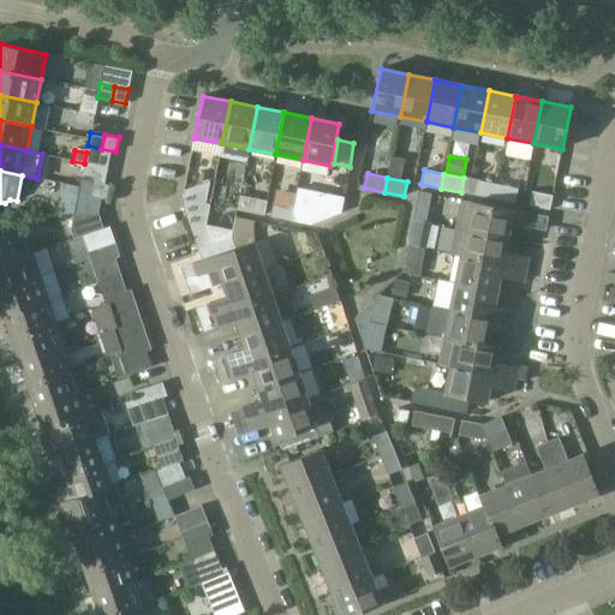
[(78,193),(91,197),(95,183),(81,180),(78,193)]
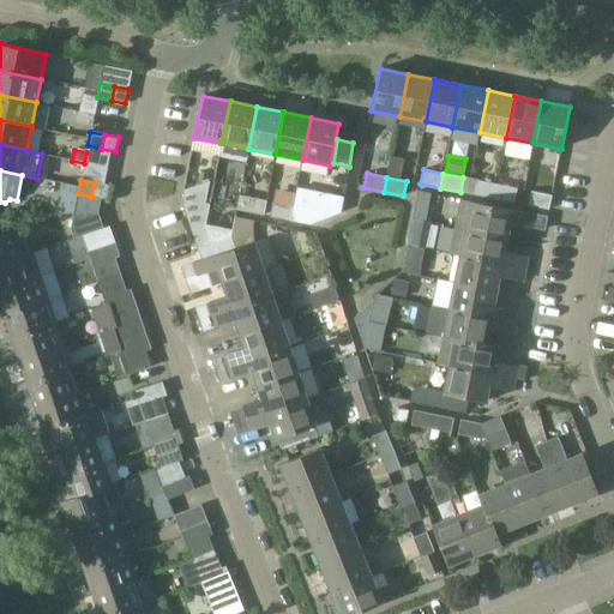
[(474,194),(494,199),(497,185),(477,180),(474,194)]
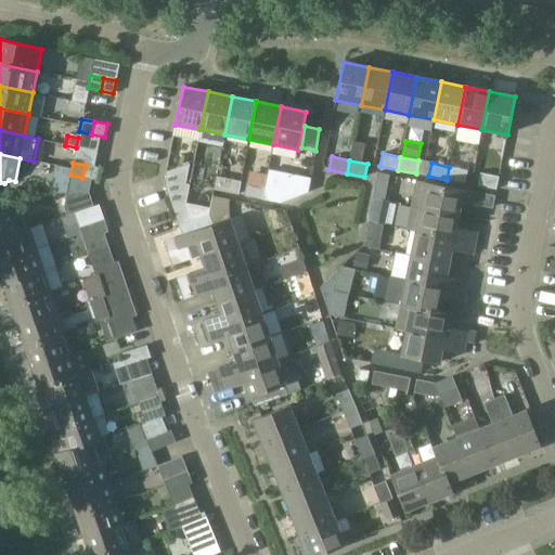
[(86,165),(82,178),(95,180),(99,167),(86,165)]
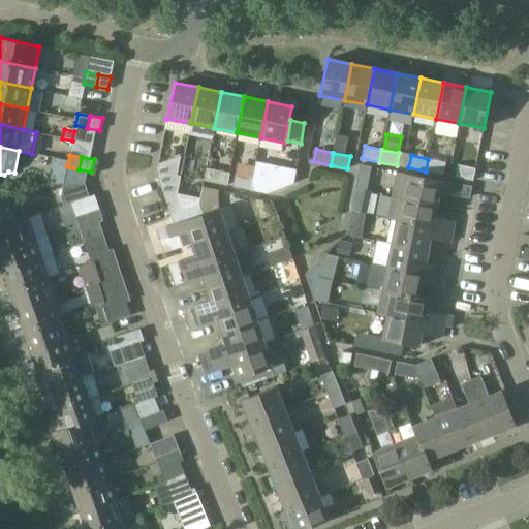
[(428,159),(426,172),(442,175),(445,162),(428,159)]
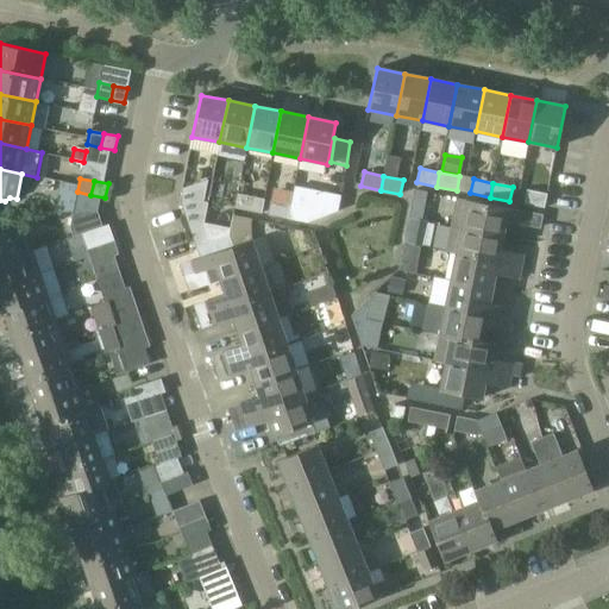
[(523,203),(544,208),(547,194),(526,190),(523,203)]
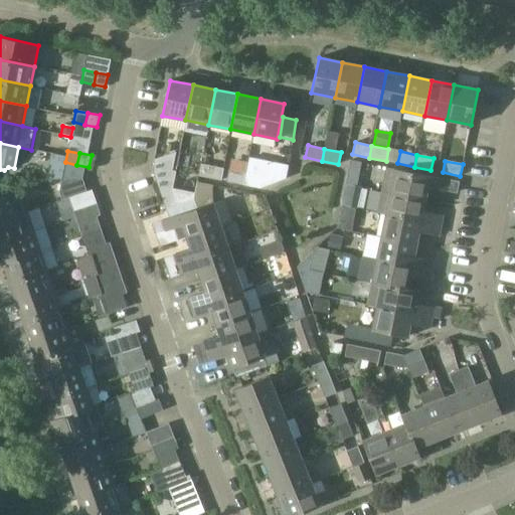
[(197,175),(220,180),(223,169),(199,164),(197,175)]
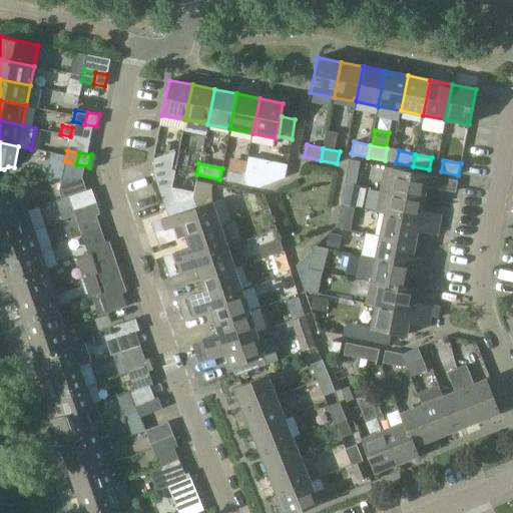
[(385,166),(380,189),(424,198),(426,186),(455,191),(457,181),(428,175),(385,166)]
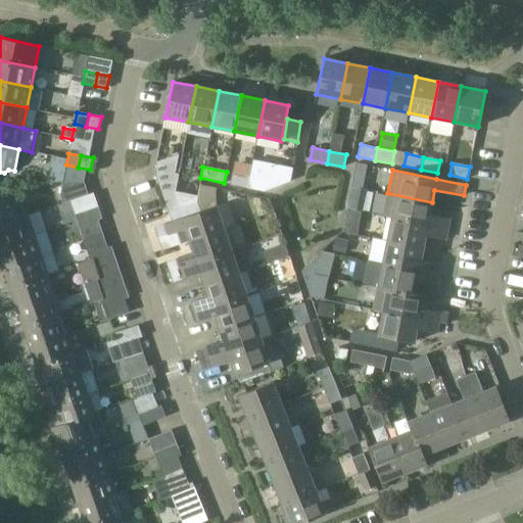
[(155,176),(162,196),(175,192),(179,174),(169,172),(155,176)]
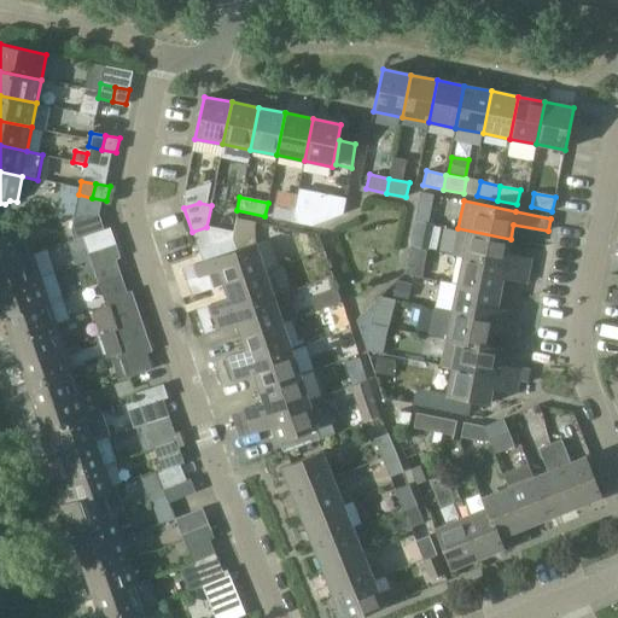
[(272,219),(291,222),(295,208),(274,204),(272,219)]
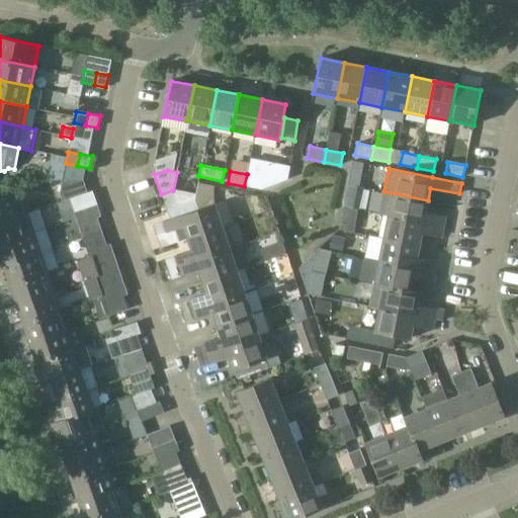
[(263,177),(247,174),(244,186),(261,189),(263,177)]
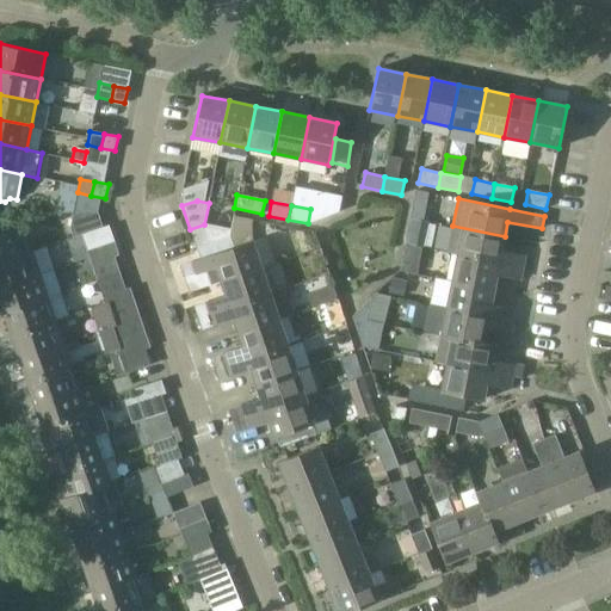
[(98,215),(75,215),(71,233),(73,240),(103,230),(98,215)]
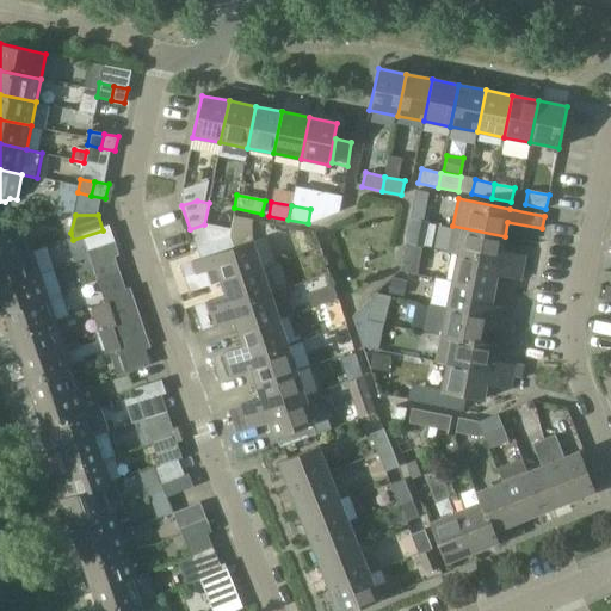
[(0,261),(31,251),(23,227),(5,233),(1,218),(0,218),(0,261)]
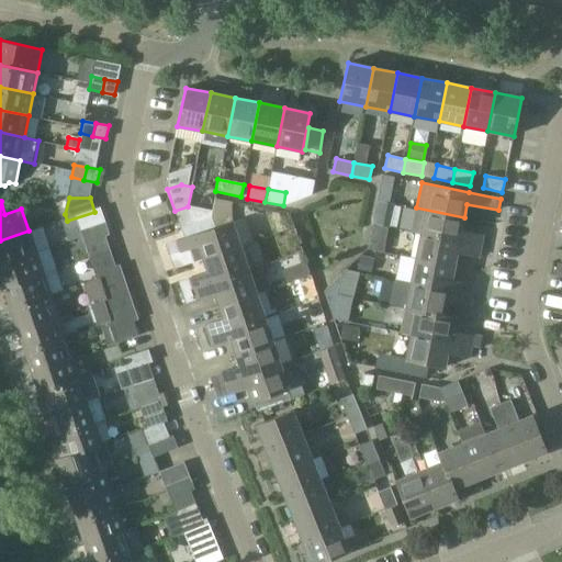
[(175,211),(180,228),(193,224),(212,217),(213,210),(210,210),(188,206),(175,211)]
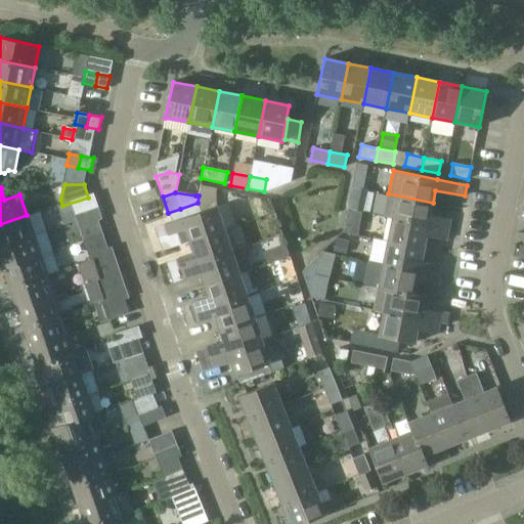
[(388,193),(384,217),(448,229),(450,219),(430,215),(433,203),(388,193)]
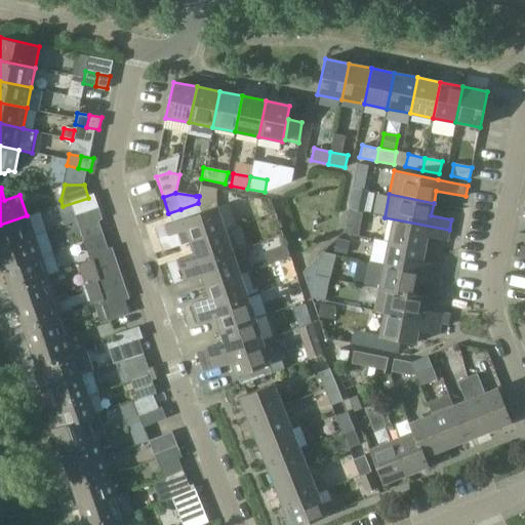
[(186,230),(190,242),(225,230),(216,207),(201,212),(198,203),(180,209),(168,213),(172,223),(155,228),(158,239),(186,230)]
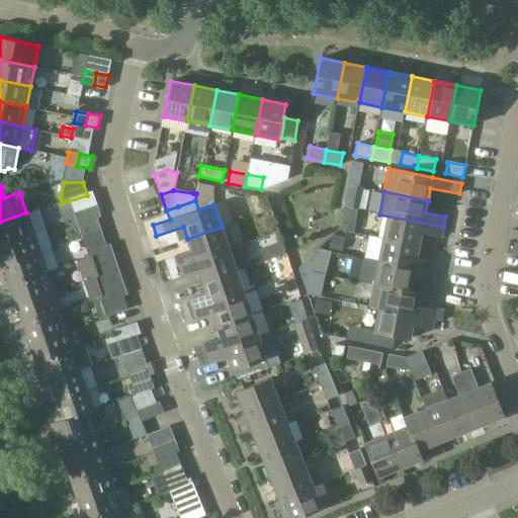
[(96,204),(85,208),(89,221),(100,217),(96,204)]
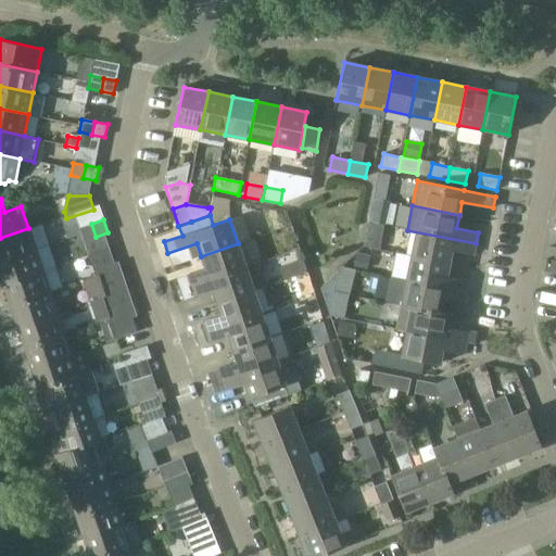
[(96,237),(91,224),(79,228),(84,240),(96,237)]
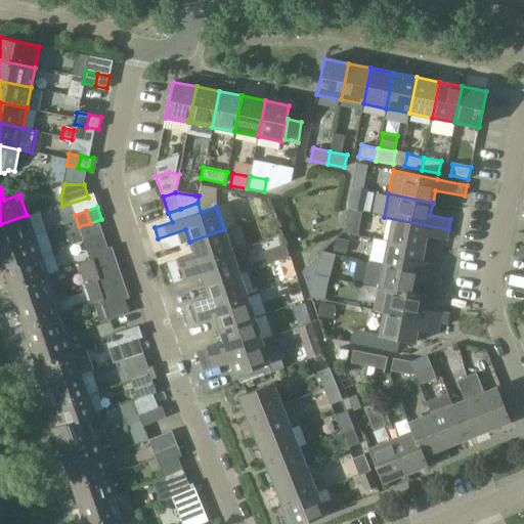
[(0,224),(0,246),(34,235),(27,215),(0,224)]
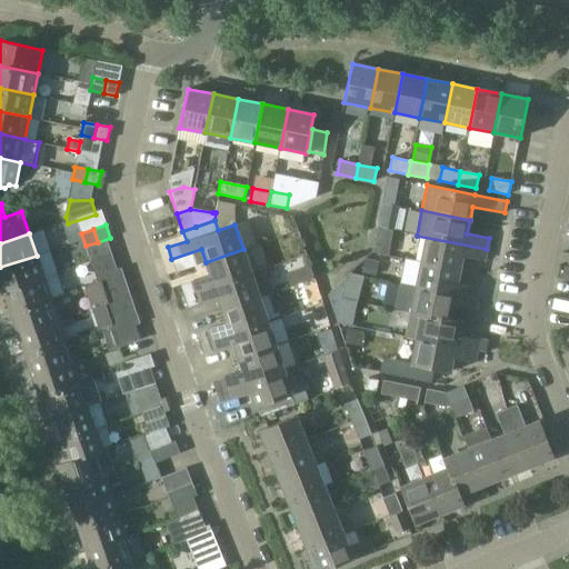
[(426,239),(420,262),(460,270),(462,256),(485,260),(487,249),(417,236),(416,237),(426,239)]
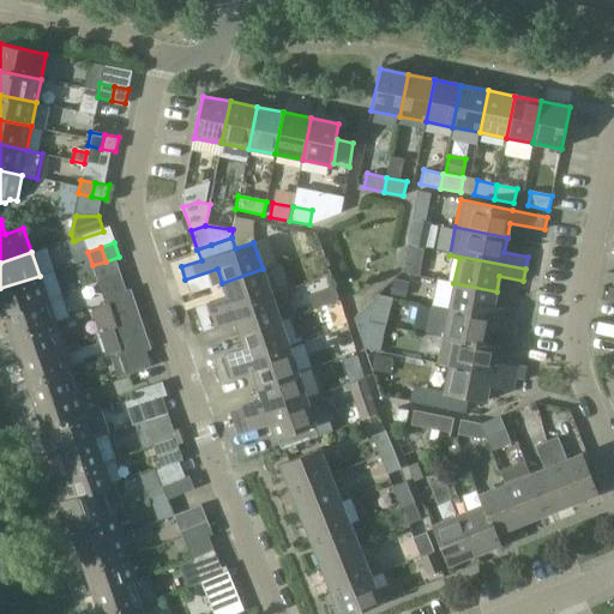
[(194,308),(199,319),(271,295),(263,269),(222,283),(227,298),(194,308)]
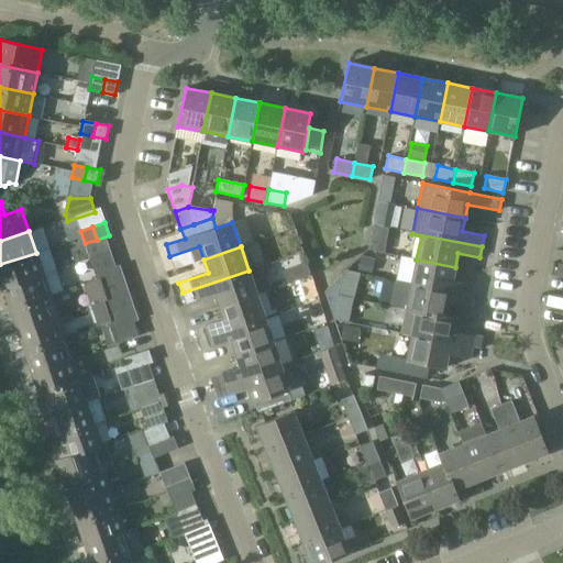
[(0,264),(0,279),(2,288),(43,274),(36,253),(0,264)]
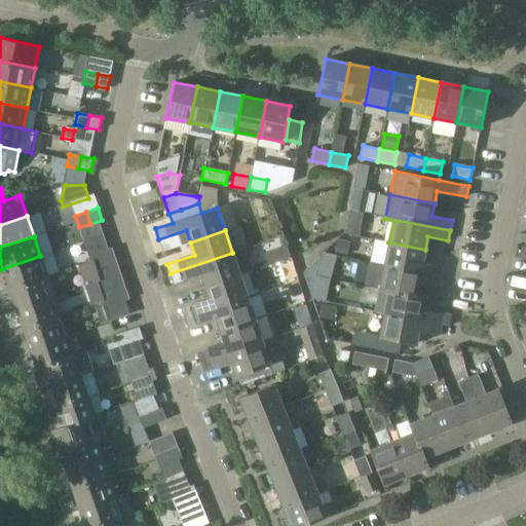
[(338,240),(335,252),(346,255),(349,243),(338,240)]
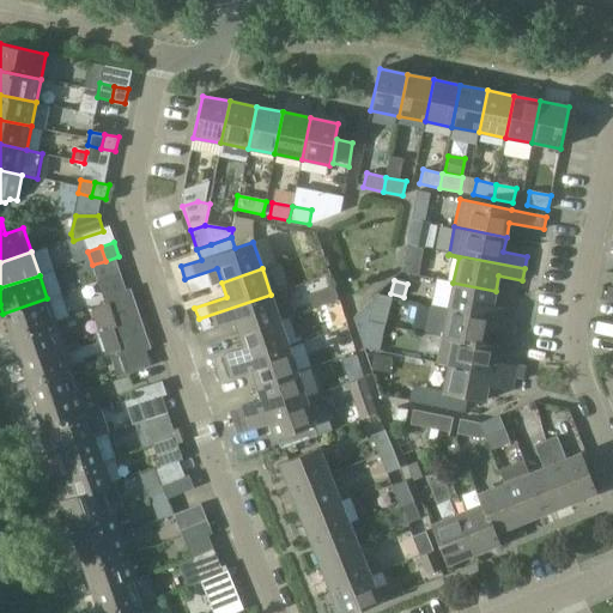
[(453,283),(448,309),(514,322),(516,310),(492,305),(496,291),(453,283)]
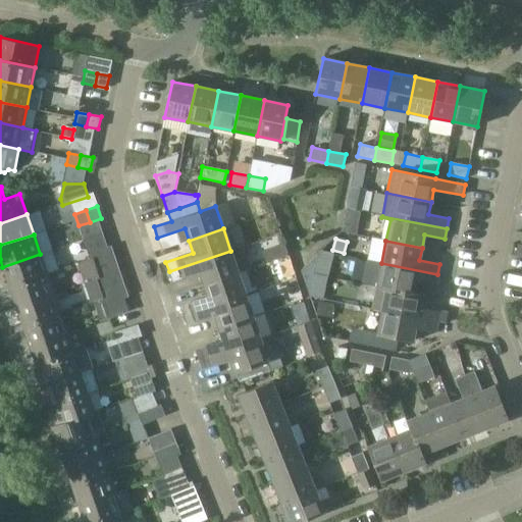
[(110,246),(99,250),(103,261),(114,257),(110,246)]
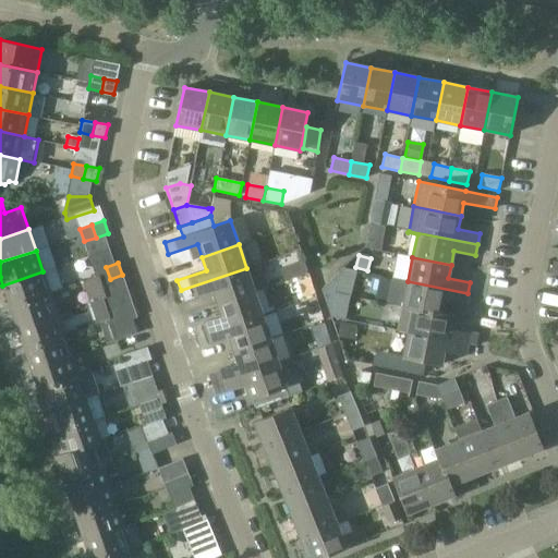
[(218,304),(254,291),(265,288),(257,265),(246,268),(181,290),(184,301),(214,291),(218,304)]
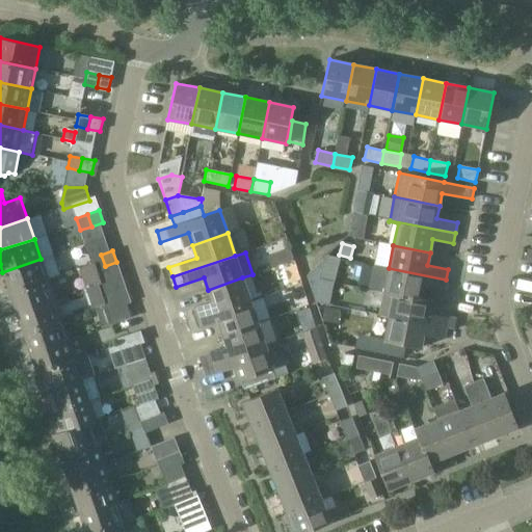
[(2,272),(9,292),(48,278),(41,259),(2,272)]
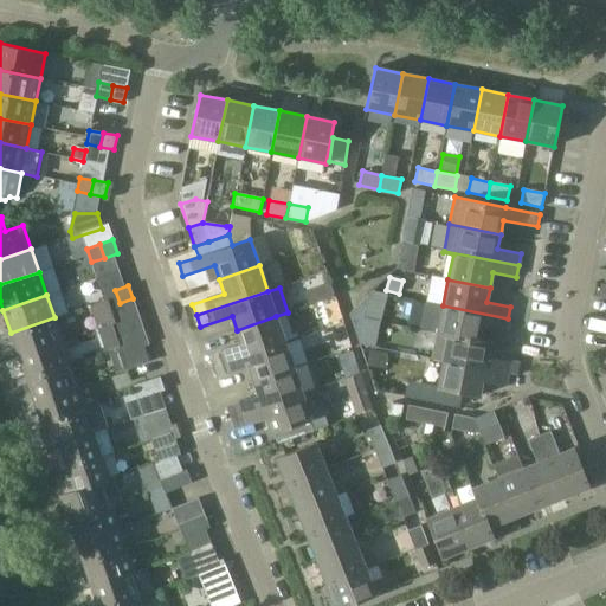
[(363,317),(369,295),(348,314),(363,317)]
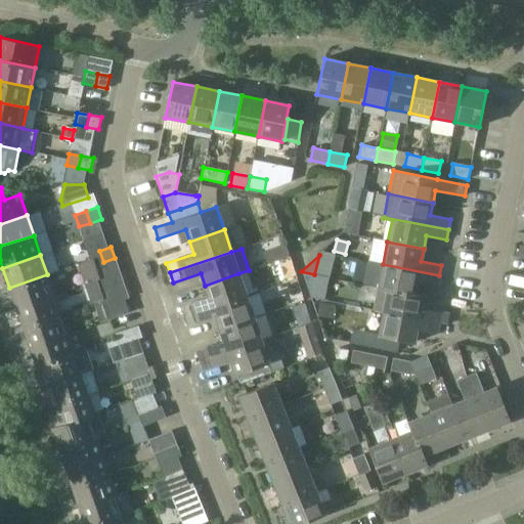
[(92,266),(90,260),(78,264),(85,284),(100,278),(96,265),(92,266)]
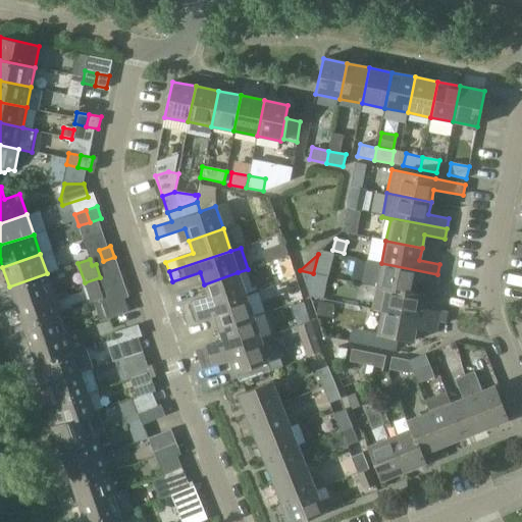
[(381,263),(376,286),(386,289),(412,294),(413,292),(415,280),(435,284),(437,274),(381,263)]
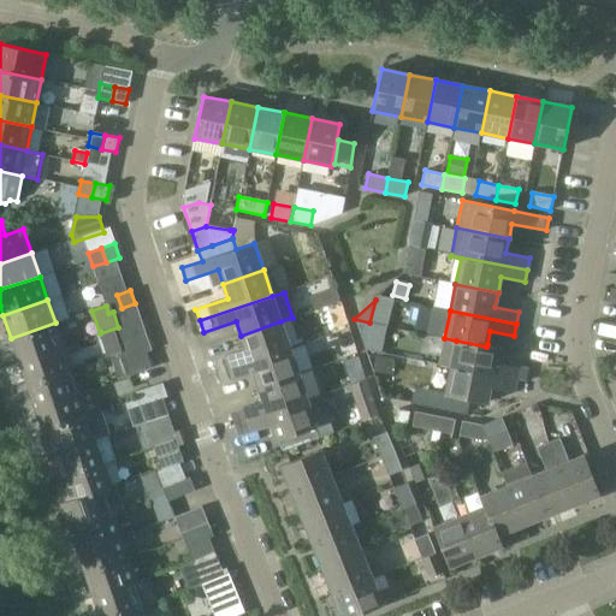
[(213,361),(217,372),(290,348),(280,321),(241,336),(246,350),(213,361)]
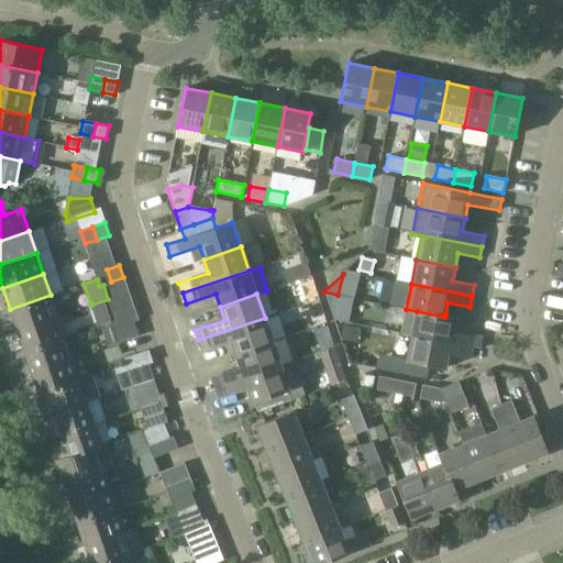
[(10,309),(17,330),(57,317),(51,295),(10,309)]
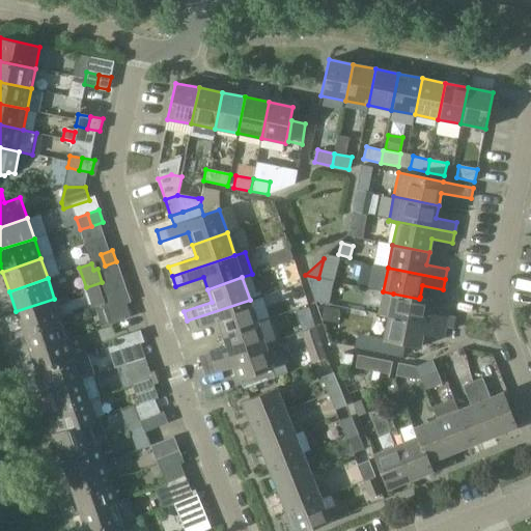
[(127,290),(114,294),(118,306),(130,302),(127,290)]
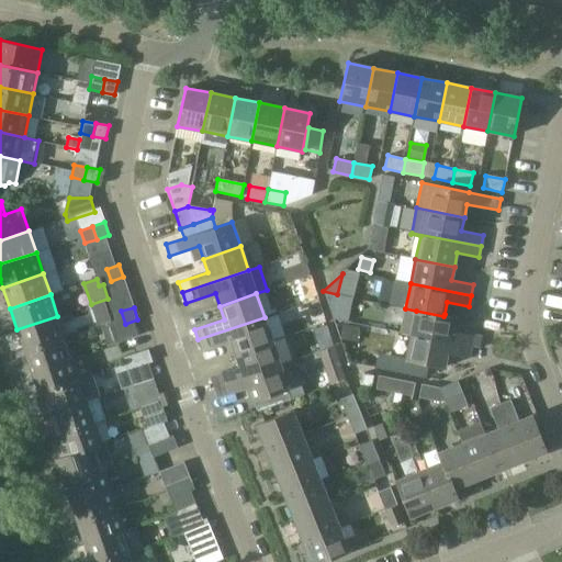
[(400,332),(411,334),(471,347),(473,336),(452,332),(454,316),(445,314),(444,316),(416,311),(405,308),(404,307),(400,332)]
